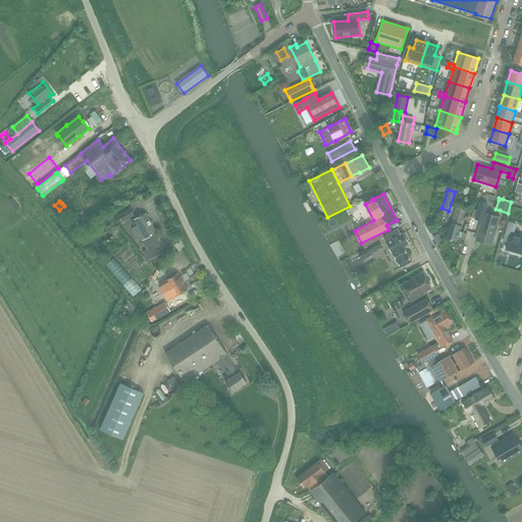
[(476,240),(479,241),(492,245),(501,216),(485,212),(487,204),(481,203),(476,219),(482,220),(476,240)]
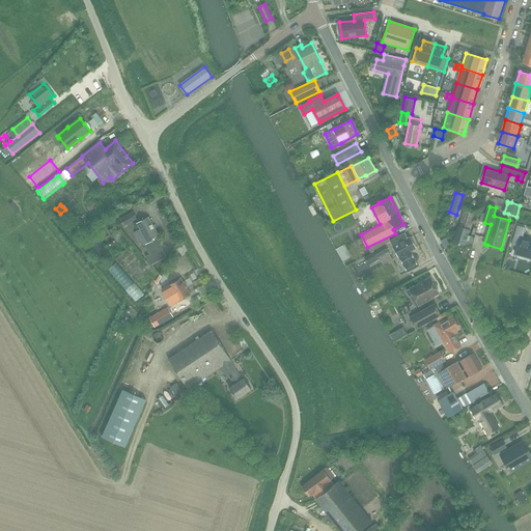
[(133,211),(116,220),(120,229),(122,228),(138,220),(133,211)]
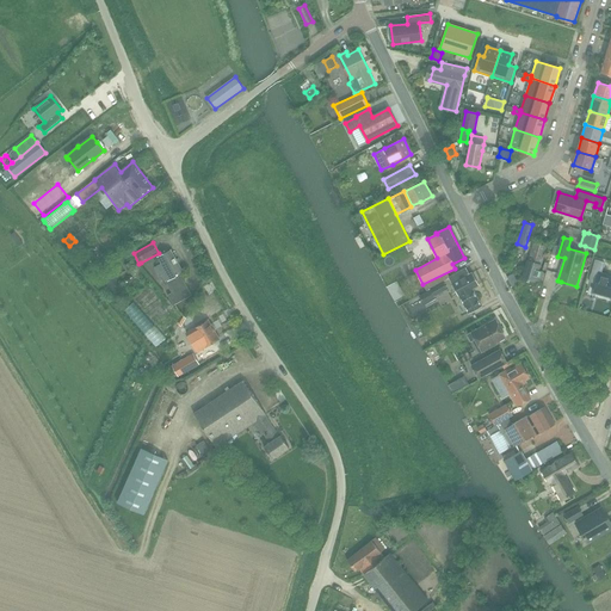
[(535,242),(529,260),(528,260),(523,278),(535,282),(536,281),(541,282),(543,272),(539,271),(542,263),(547,246),(535,242)]
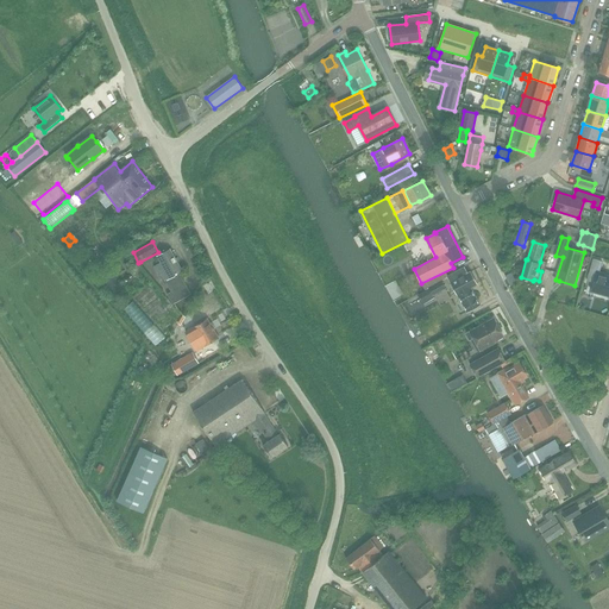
[(161,263),(154,267),(158,275),(161,274),(165,281),(170,292),(168,294),(171,302),(173,303),(174,303),(192,294),(180,272),(183,271),(170,249),(159,255),(157,256),(161,263)]
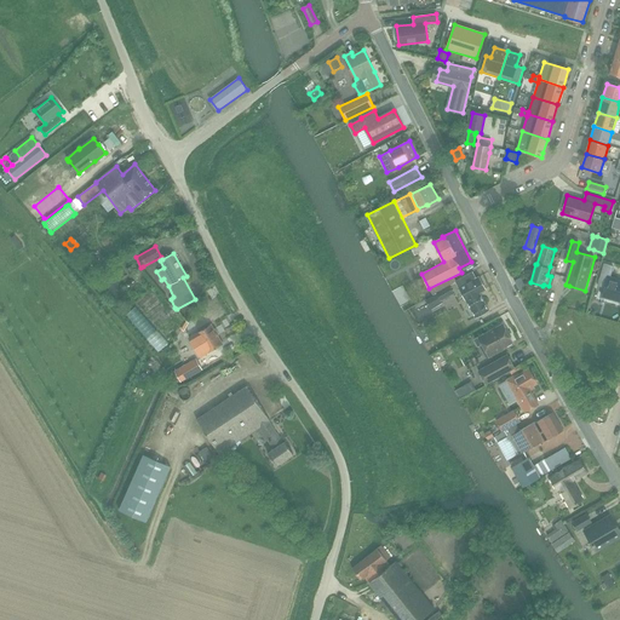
[(604,263),(597,286),(606,288),(602,297),(619,300),(619,280),(610,277),(614,265),(604,263)]
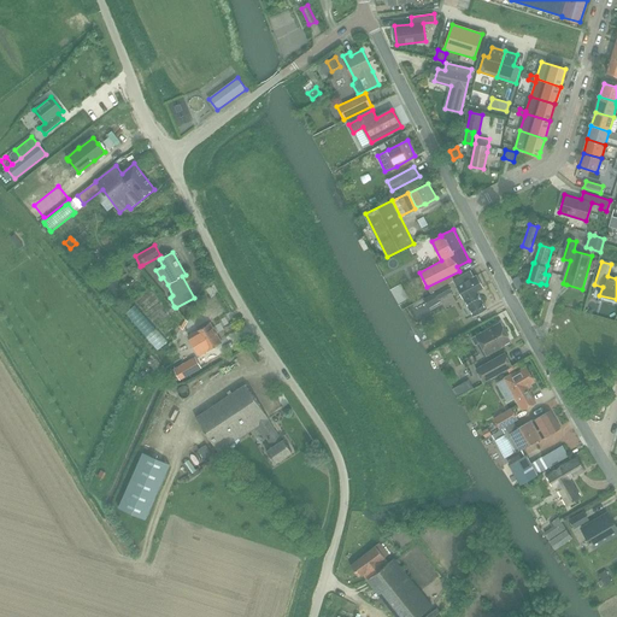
[(465,300),(474,315),(485,307),(476,292),(483,288),(476,275),(474,277),(470,271),(453,280),(465,301),(465,300)]
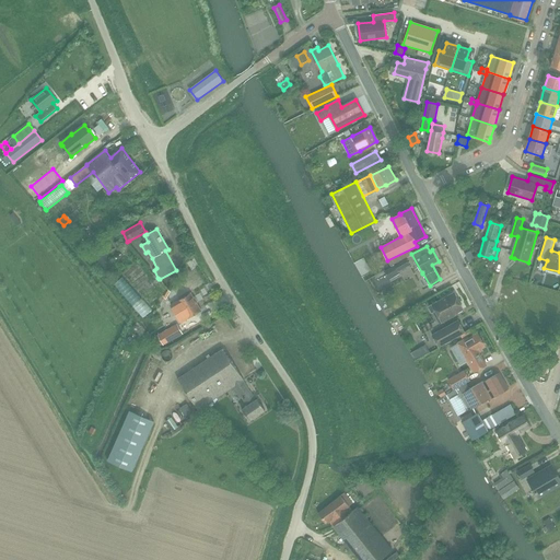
[(398,271),(410,265),(407,257),(394,265),(395,265),(398,271)]
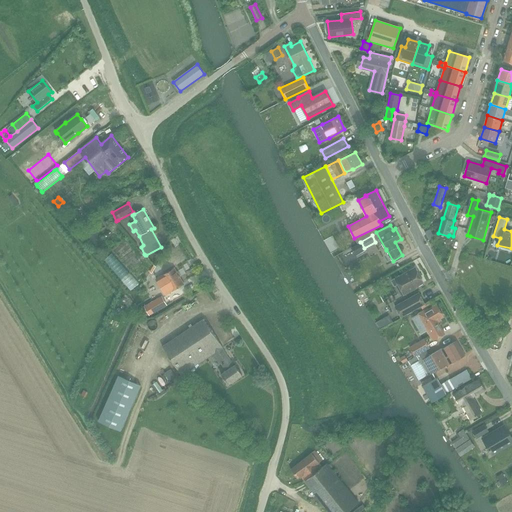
[(357,244),(352,247),(356,255),(365,250),(364,248),(361,242),(357,244)]
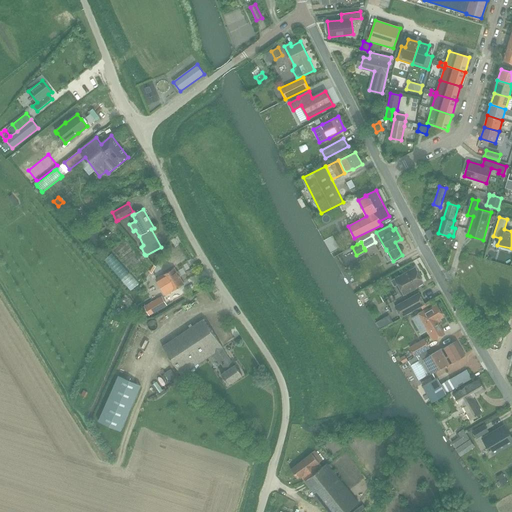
[(404,295),(411,291),(411,289),(424,282),(421,278),(422,276),(419,272),(418,272),(415,267),(392,280),(395,286),(398,284),(404,295)]
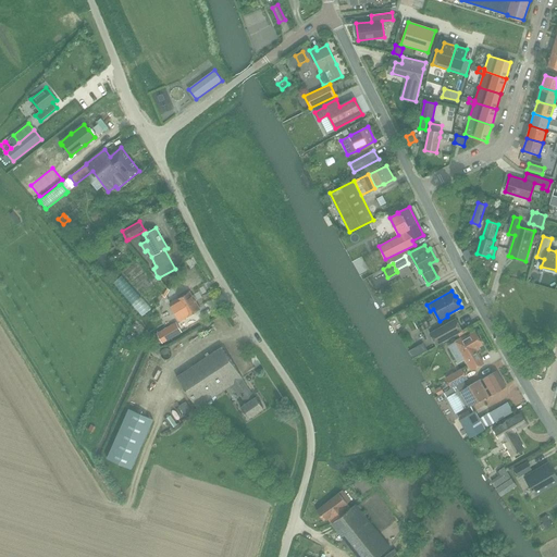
[(172,302),(170,304),(180,321),(182,320),(187,317),(199,309),(200,309),(196,300),(194,296),(194,297),(190,292),(177,299),(172,302)]
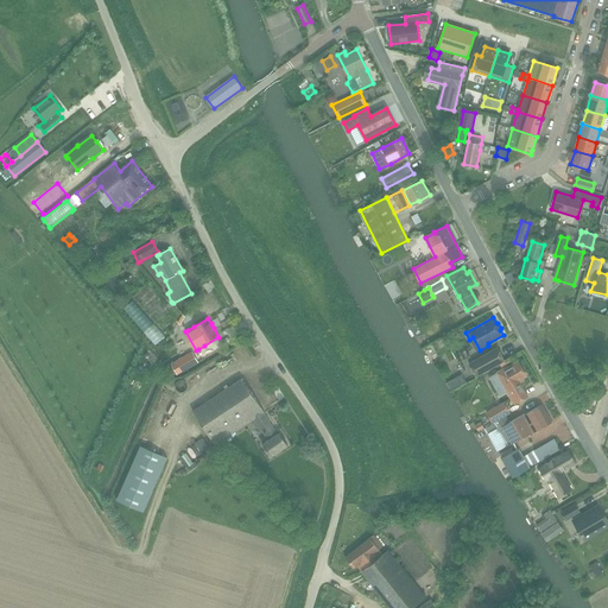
[(498,348),(469,363),(476,377),(505,361),(498,348)]
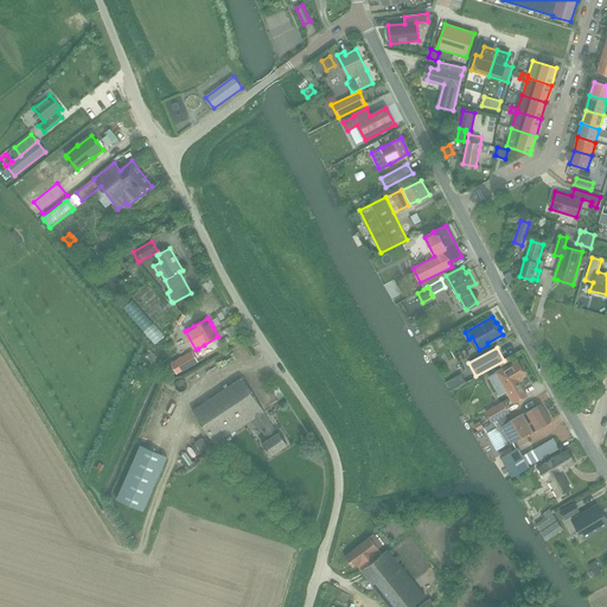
[(173,363),(179,372),(198,362),(192,351),(173,363)]
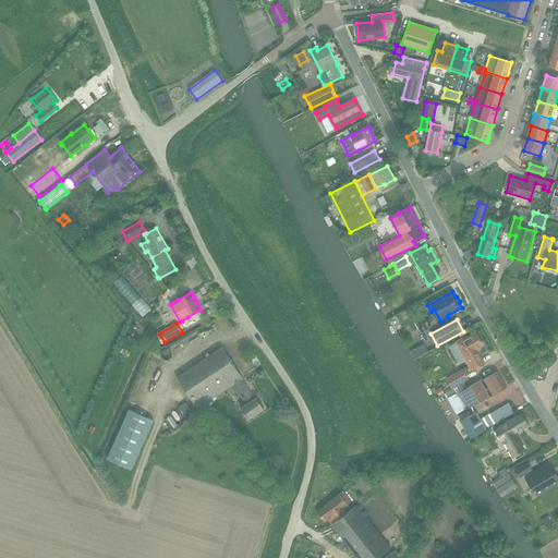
[(456,342),(449,347),(459,363),(465,359),(472,371),(484,363),(477,352),(482,350),(480,347),(483,346),(476,332),(466,338),(465,337),(456,342)]
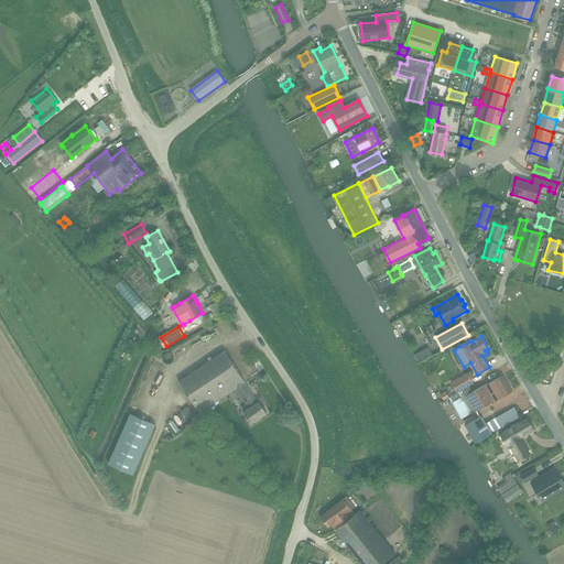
[(249,409),(242,412),(250,424),(267,413),(259,401),(258,402),(245,382),(246,382),(225,351),(180,381),(199,412),(236,389),(249,409)]
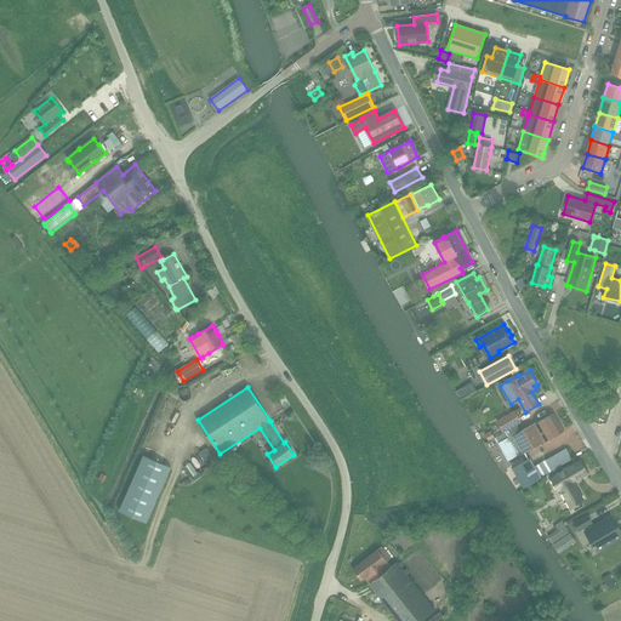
[(514,411),(497,421),(502,431),(519,422),(514,411)]
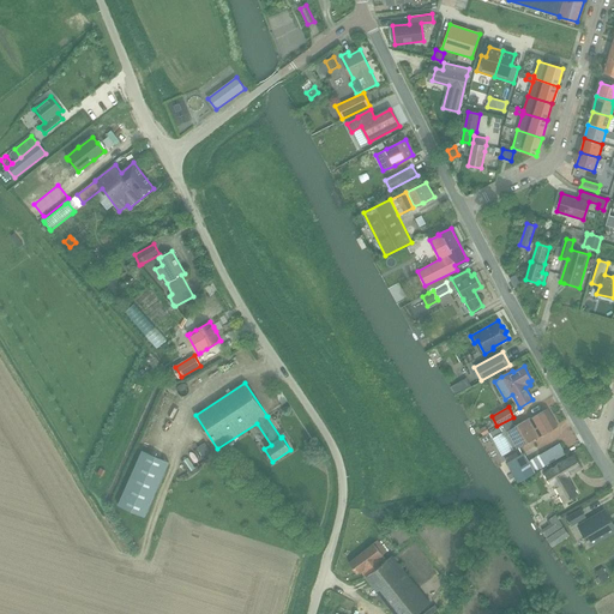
[(510,420),(503,425),(507,432),(517,449),(540,435),(558,426),(548,409),(530,419),(515,427),(510,420)]
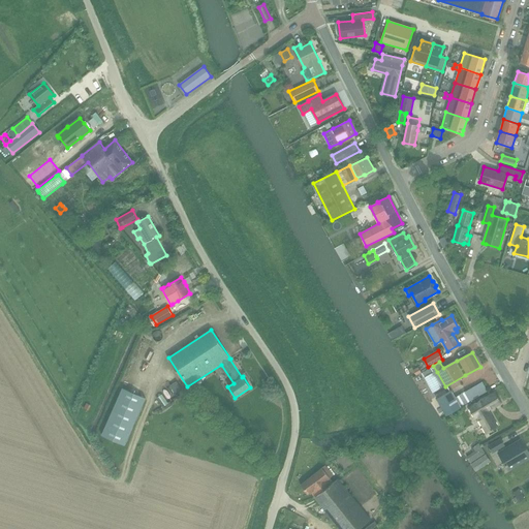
[(437,398),(436,399),(446,415),(461,407),(488,392),(485,385),(477,390),(475,385),(456,397),(452,391),(447,393),(437,398)]
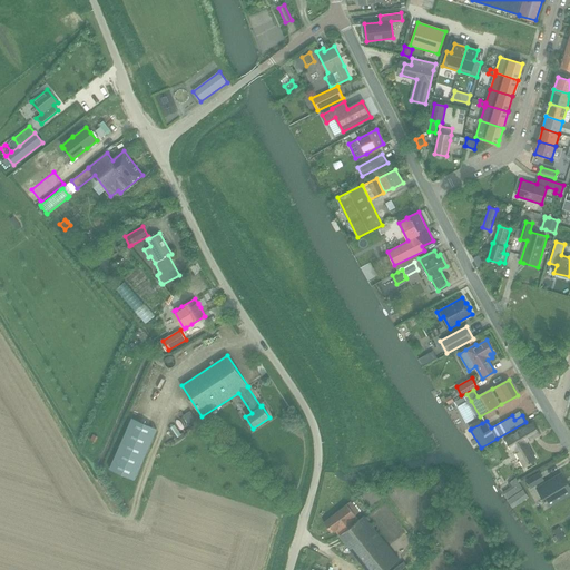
[(110,469),(135,480),(157,429),(133,418),(110,469)]
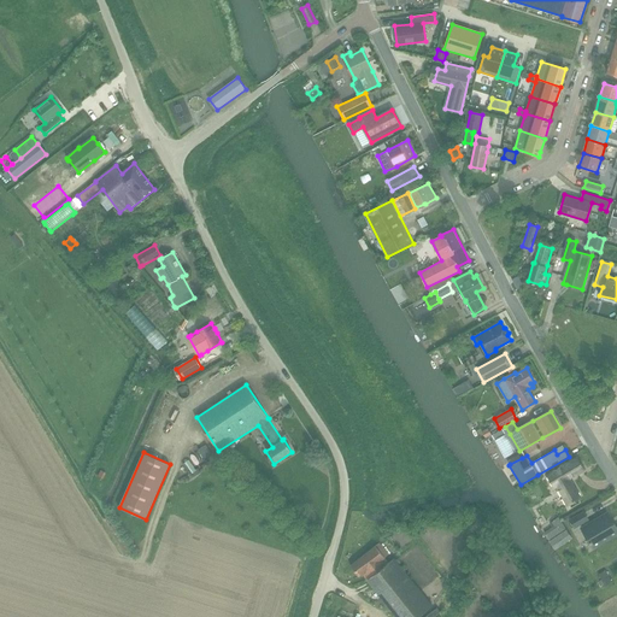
[(547,475),(554,487),(557,486),(568,505),(580,498),(569,479),(585,470),(577,458),(547,475)]
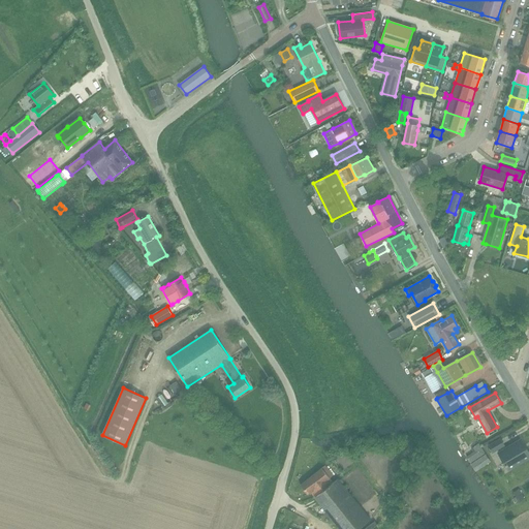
[(501,439),(489,446),(493,453),(500,447),(501,447),(504,445),(501,439)]
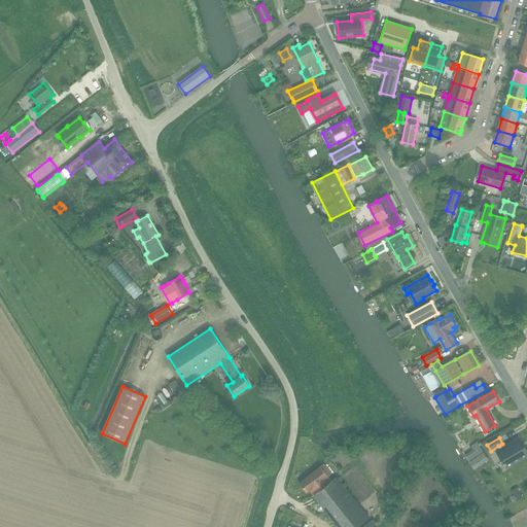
[(526,451),(520,437),(497,451),(507,468),(526,457),(526,451)]
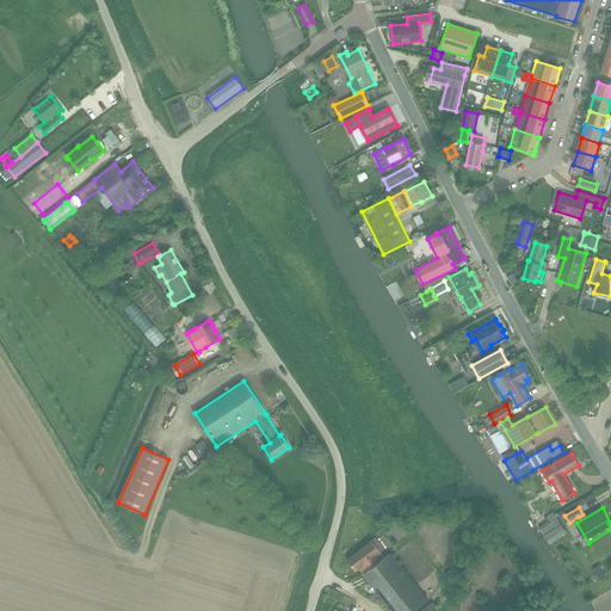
[(549,520),(538,528),(544,535),(561,524),(553,512),(547,517),(549,520)]
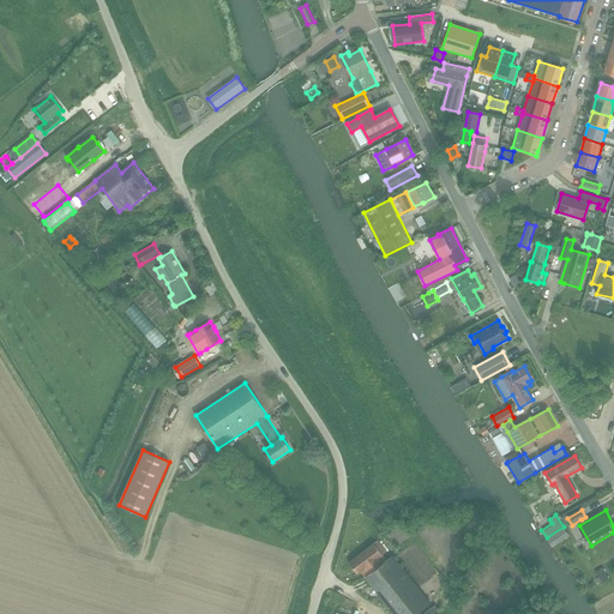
[(564,528),(547,539),(552,547),(570,536),(564,528)]
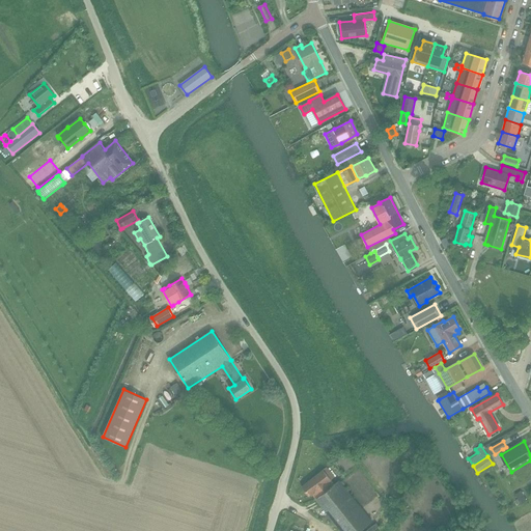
[(316,499),(341,530),(359,530),(372,521),(340,480),(335,484),(331,479),(334,477),(327,467),(302,486),(310,496),(312,494),(316,499)]
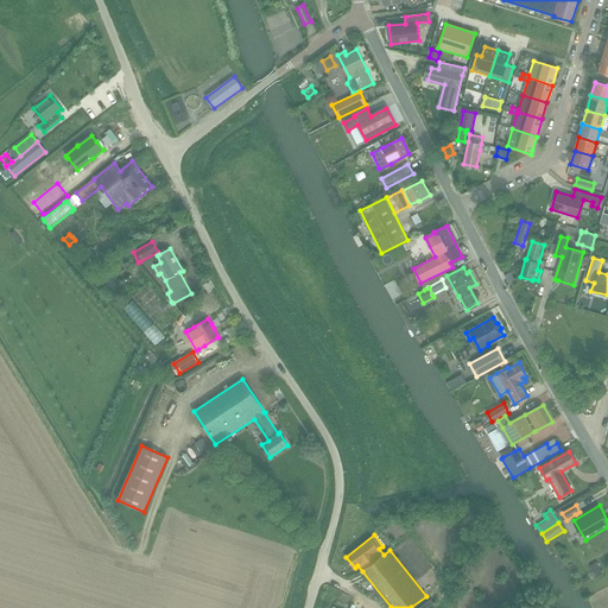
[(596,562),(590,565),(596,577),(603,574),(596,562)]
